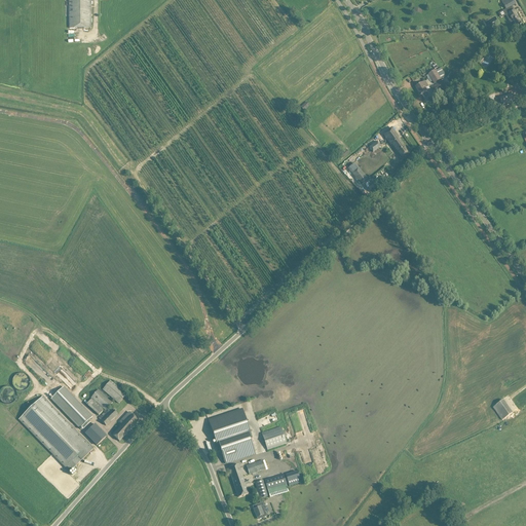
[(69,0),(70,29),(90,28),(89,0),(69,0)]
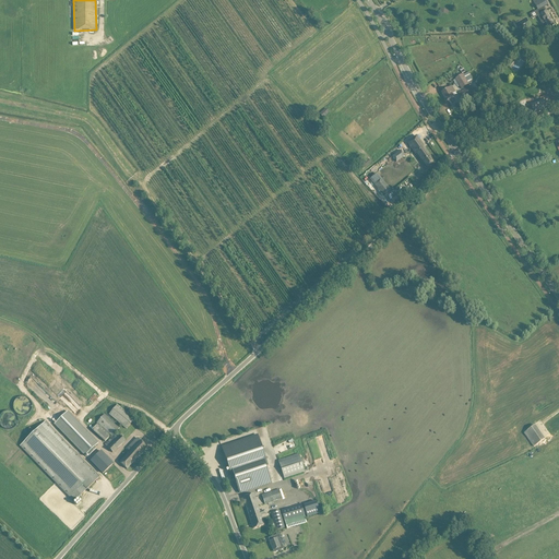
[(542,14),(538,16),(543,24),(545,23),(548,28),(556,25),(548,11),(547,11),(545,7),(548,4),(545,0),(535,0),(533,1),(538,10),(542,14)]
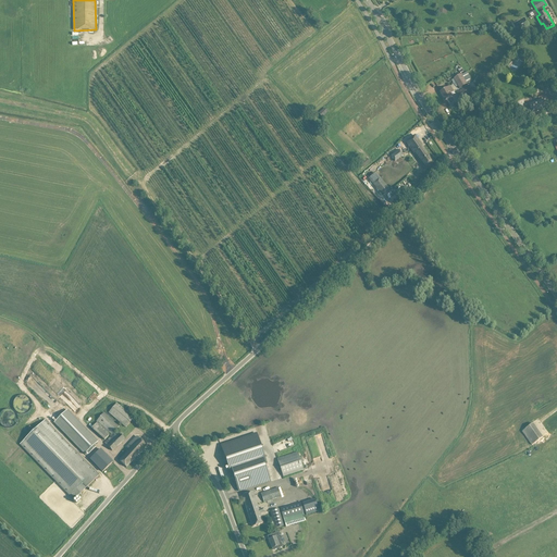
[(454,78),(460,89),(471,82),(466,73),(461,75),(461,74),(454,78)]
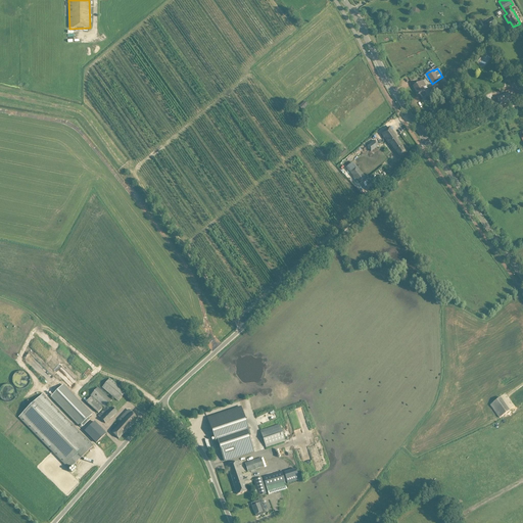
[(430,87),(433,93),(444,86),(440,80),(433,85),(430,87)]
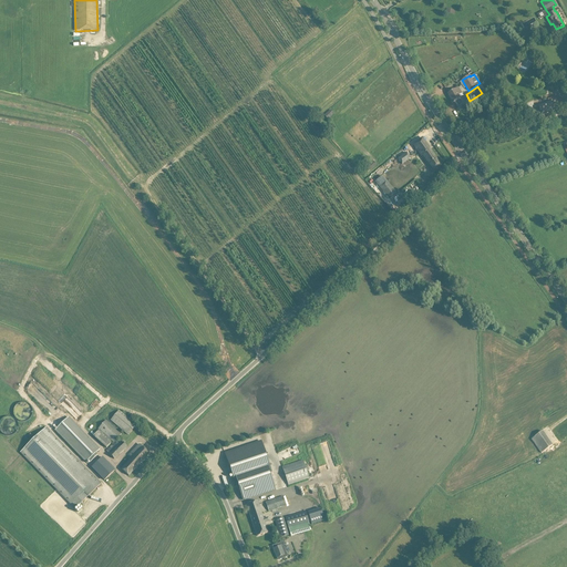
[(459,95),(462,93),(459,88),(449,94),(454,102),(461,99),(459,95)]
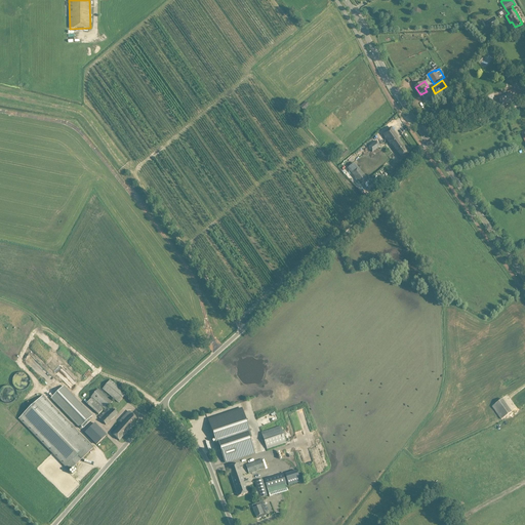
[(515,91),(514,89),(508,92),(508,94),(495,99),(497,103),(499,108),(519,99),(517,94),(515,91)]
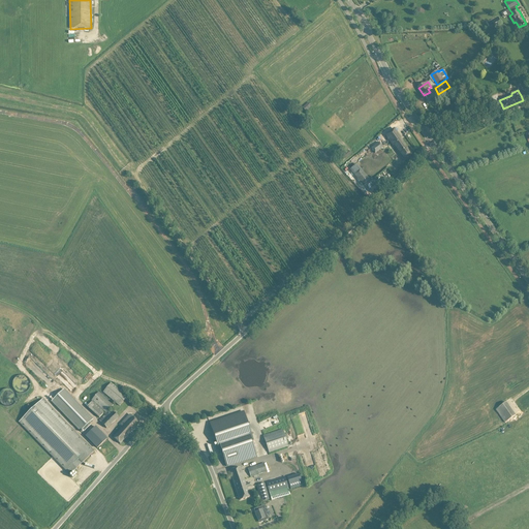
[(308,102),(303,107),(306,112),(312,106),(308,102)]
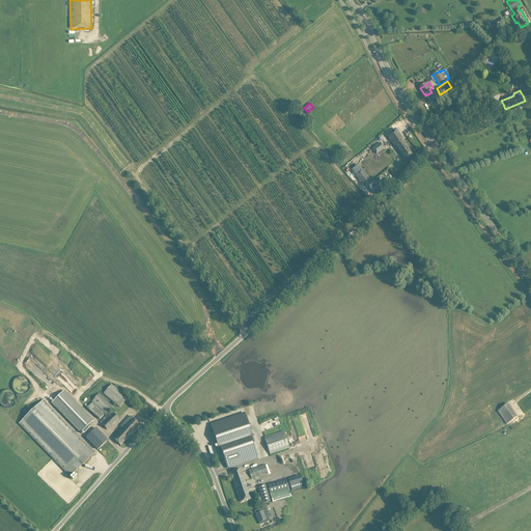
[(387,136),(396,149),(406,161),(414,156),(395,130),(387,136)]
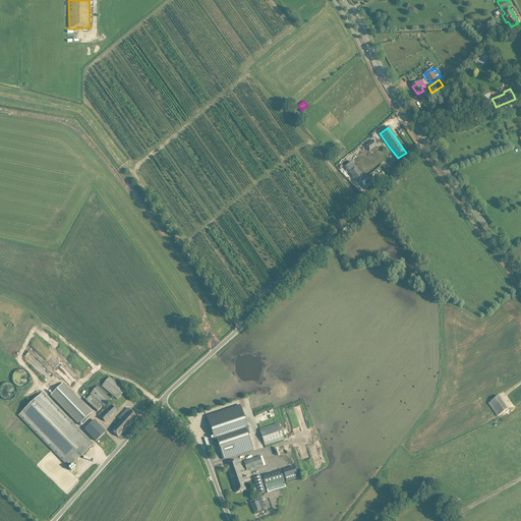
[(374,139),(366,146),(370,151),(379,146),(374,139)]
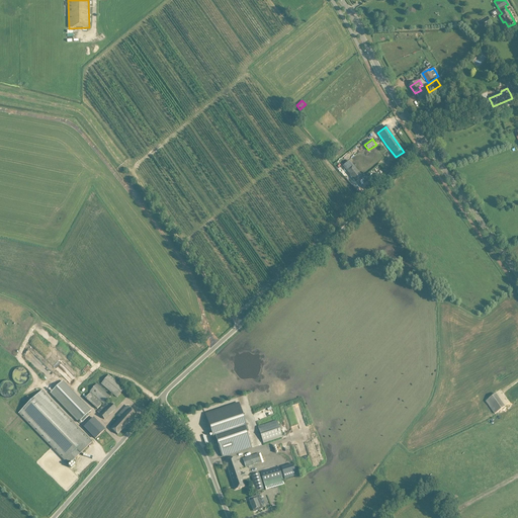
[(335,153),(338,156),(344,151),(341,148),(335,153)]
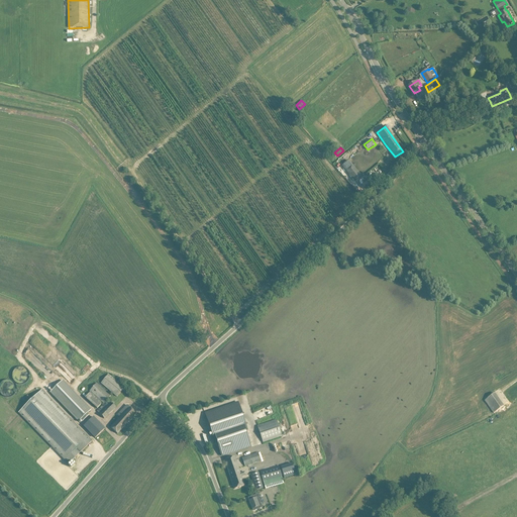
[(352,166),(346,171),(354,182),(362,177),(352,166)]
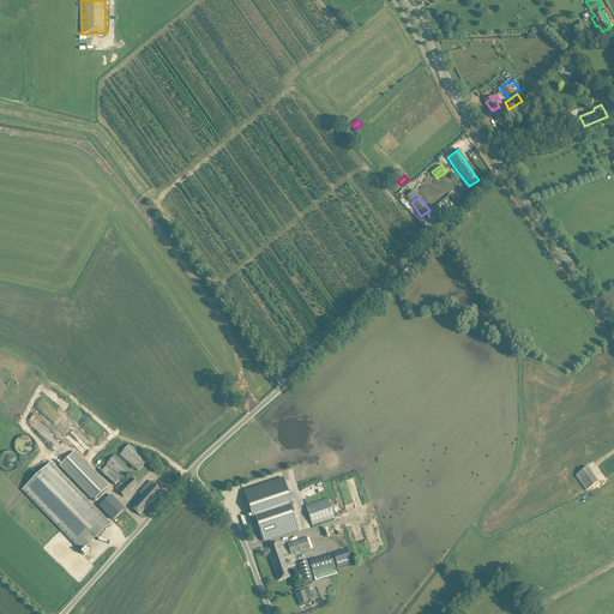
[(34,456),(36,439),(20,435),(18,449),(24,450),(23,455),(34,456)]
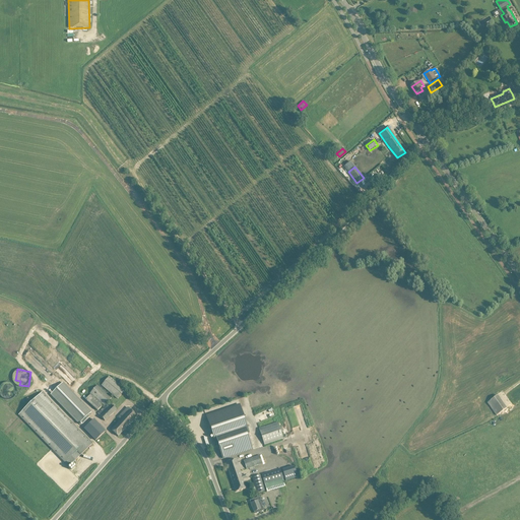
[(125,391),(121,387),(109,377),(102,385),(118,399),(125,391)]
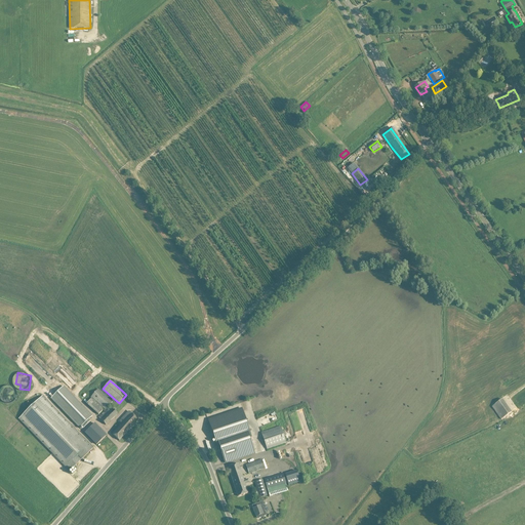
[(524,385),(512,394),(521,409),(524,405),(524,385)]
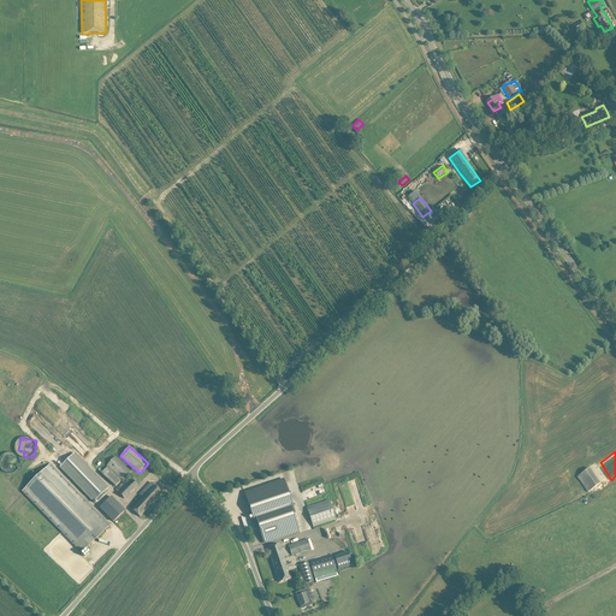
[(0,471),(17,473),(21,456),(4,452),(3,461),(0,471)]
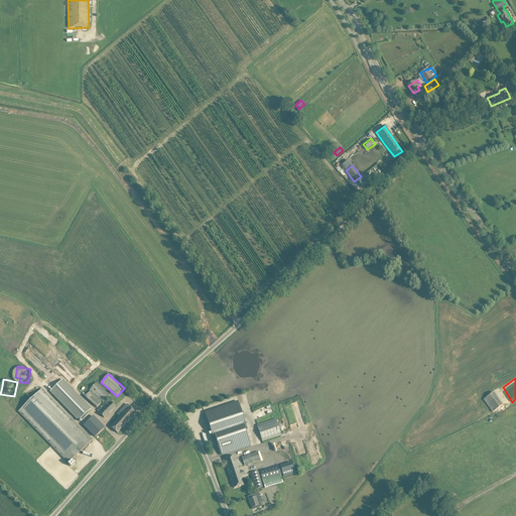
[(88,413),(91,409),(61,380),(50,391),(79,421),(81,419),(83,421),(89,414),(88,413)]
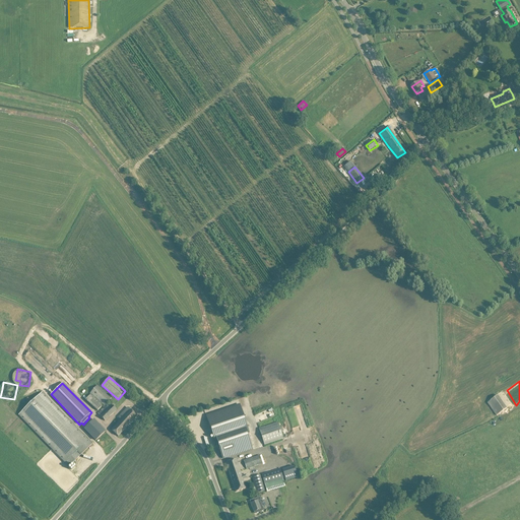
[(112,398),(98,385),(89,394),(90,394),(85,400),(98,411),(103,405),(105,406),(112,398)]
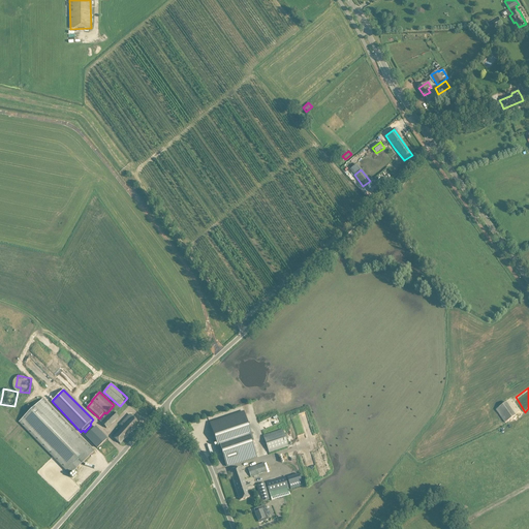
[(43,399),(20,422),(70,474),(94,452),(43,399)]
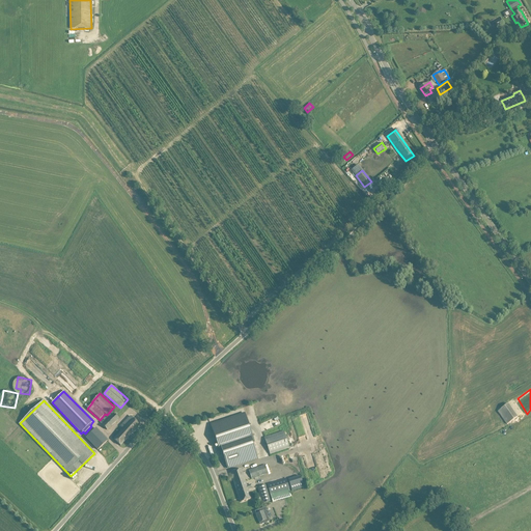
[(508,404),(498,411),(501,416),(511,409),(508,404)]
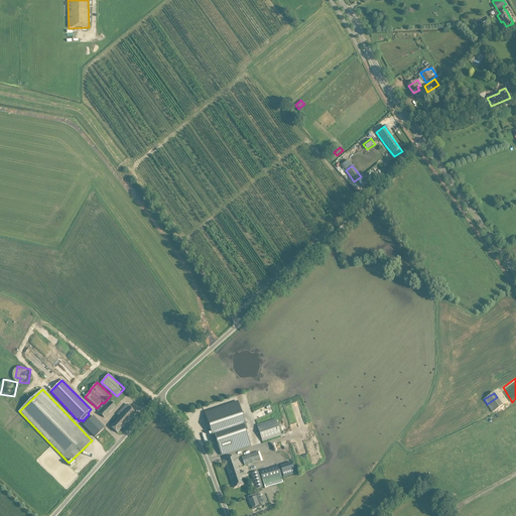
[(97,410),(100,414),(104,418),(115,406),(108,399),(97,410)]
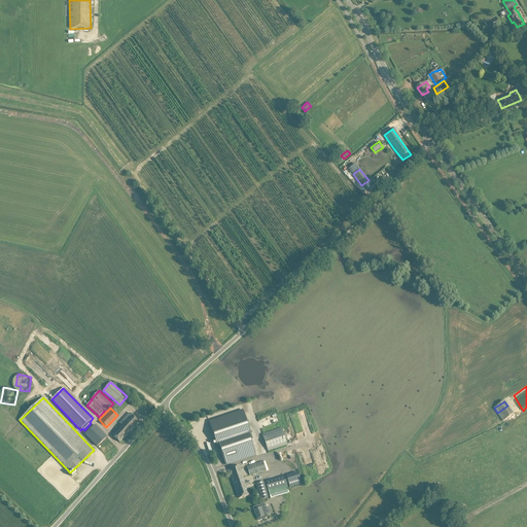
[(252,438),(243,411),(209,422),(218,450),(220,449),(225,465),(255,455),(250,438),(252,438)]
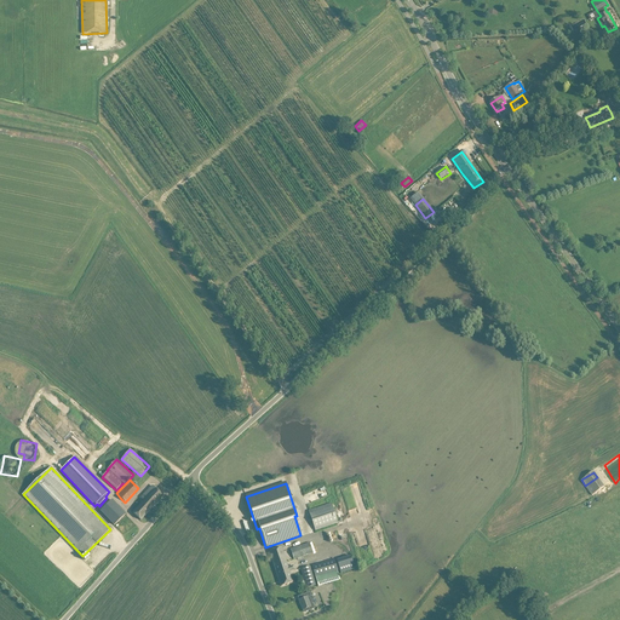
[(144,501),(133,514),(141,521),(164,497),(153,486),(142,499),(144,501)]
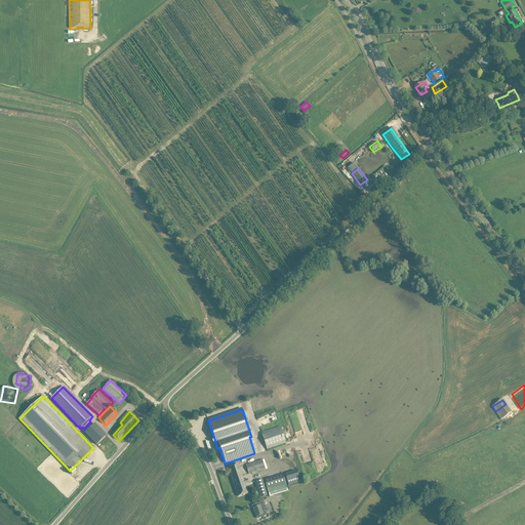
[(107,436),(103,432),(94,423),(85,433),(96,445),(107,436)]
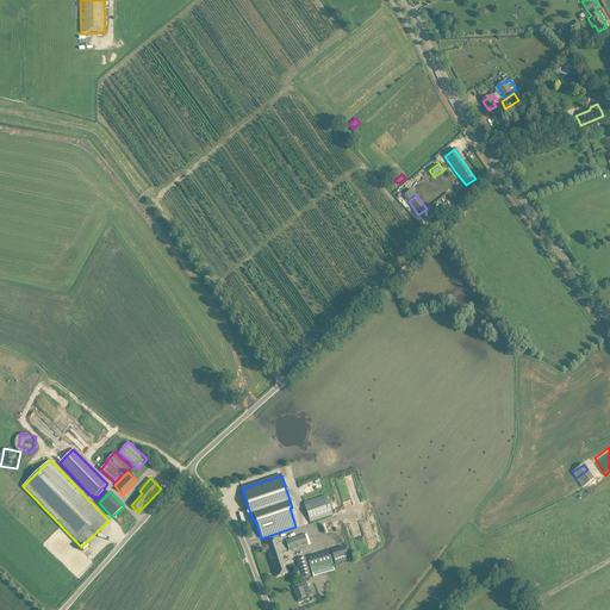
[(332,515),(327,495),(304,503),(310,523),(332,515)]
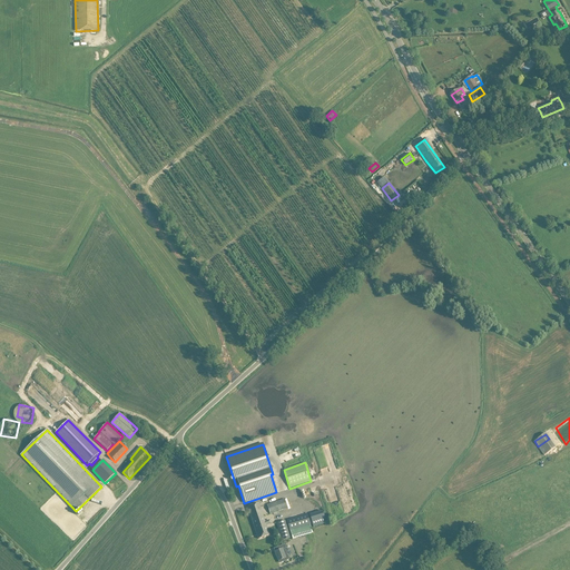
[(287,509),(284,499),(267,505),(271,514),(287,509)]
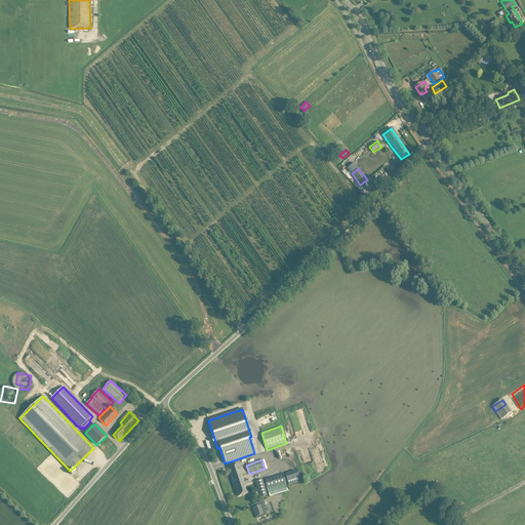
[(244,482),(244,481),(238,463),(229,468),(238,496),(248,493),(244,482)]
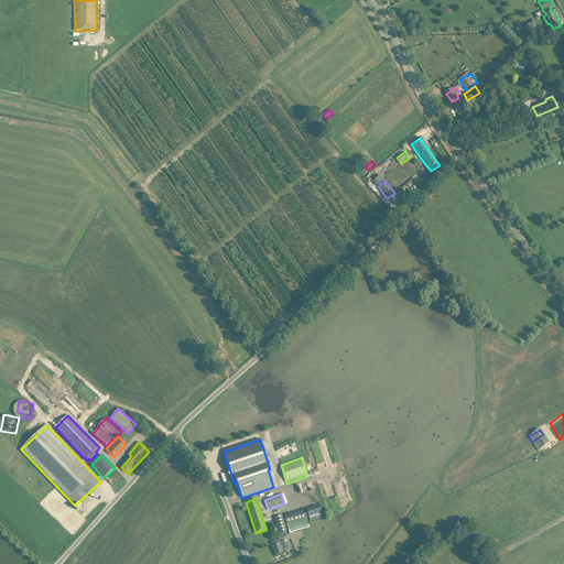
[(323,518),(320,506),(306,510),(310,522),(323,518)]
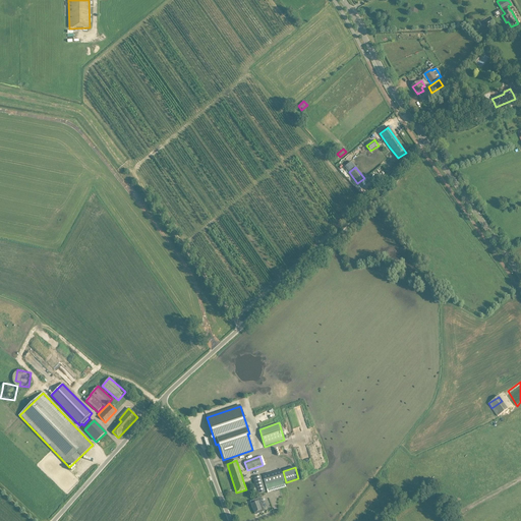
[(286,487),(281,470),(263,475),(268,493),(286,487)]
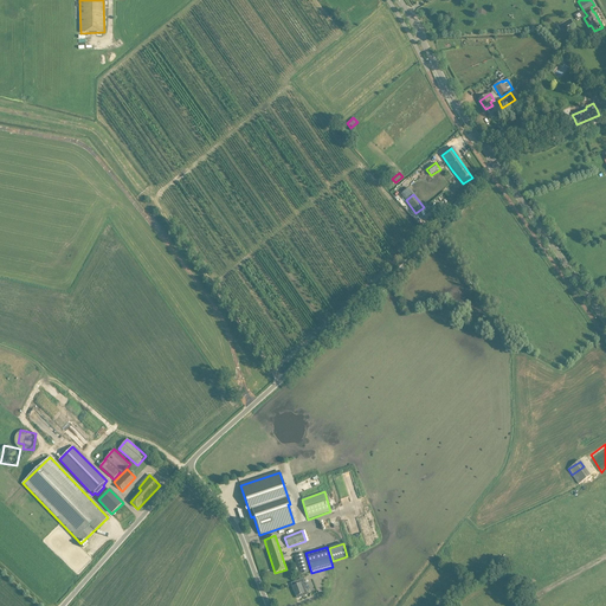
[(303,554),(300,554),(294,556),(300,574),(308,572),(303,554)]
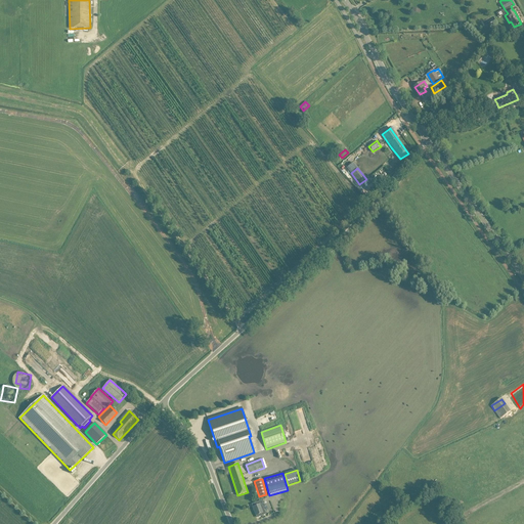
[(252,505),(253,508),(254,511),(255,511),(257,515),(263,513),(260,505),(263,504),(262,500),(252,505)]
